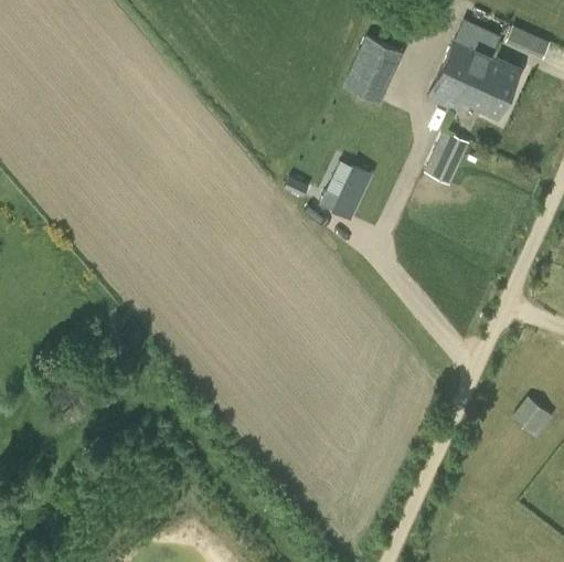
[(503,44),(522,52),(530,35),(511,27),(503,44)]
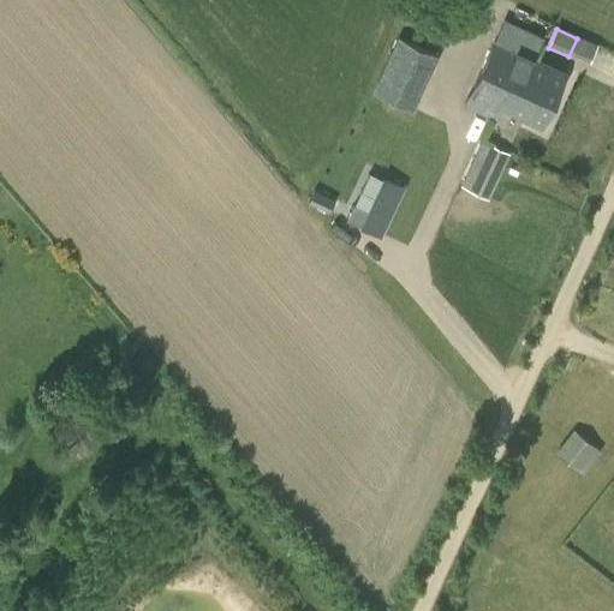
[(373,94),(391,102),(412,113),(436,60),(398,42),(373,94)]
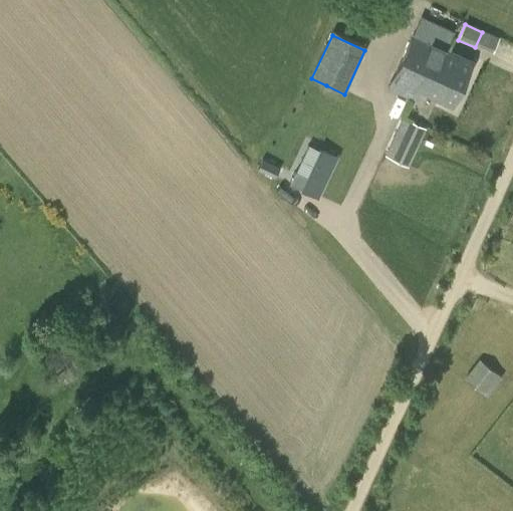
[(452,108),(473,62),(413,35),(392,81),(452,108)]
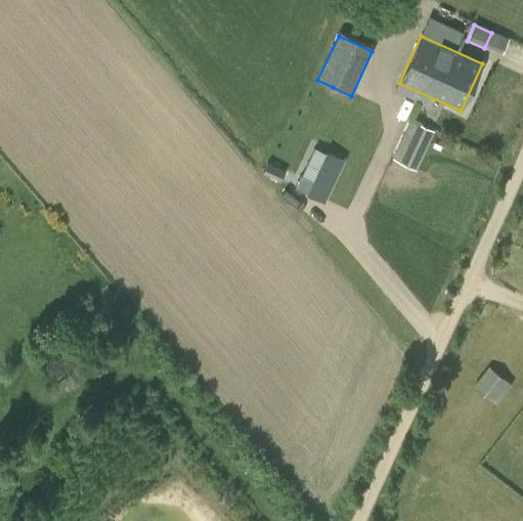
[(415,172),(433,133),(409,122),(391,162),(415,172)]
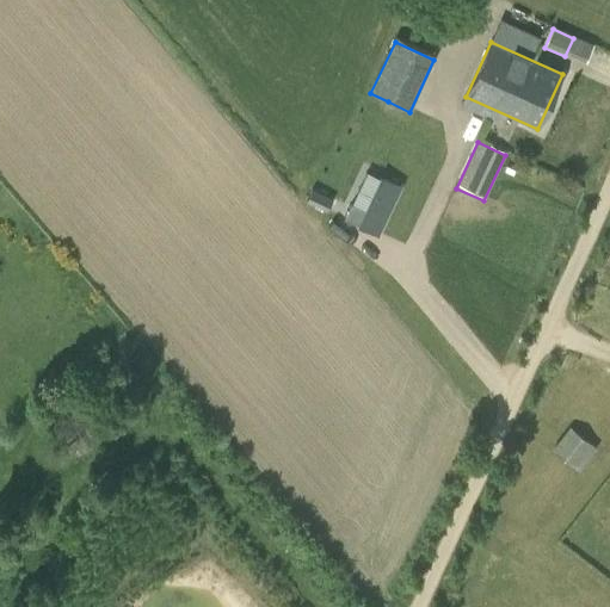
[(351,203),(343,221),(379,237),(402,186),(381,177),(365,210),(351,203)]
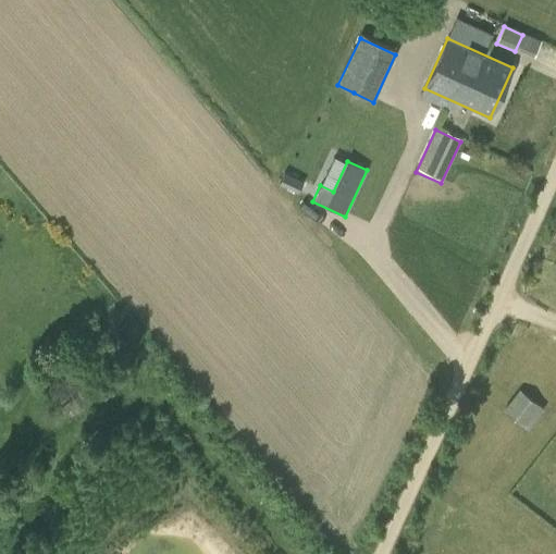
[(303,184),(283,175),(279,186),(297,195),(303,184)]
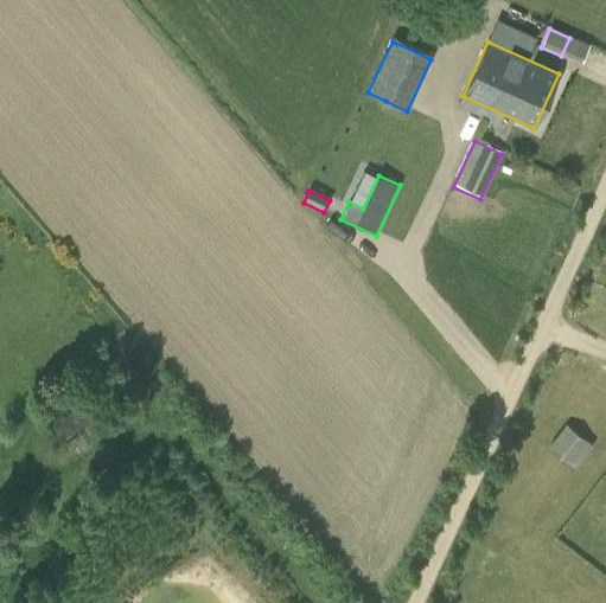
[(569,467),(587,444),(566,427),(548,449),(569,467)]
